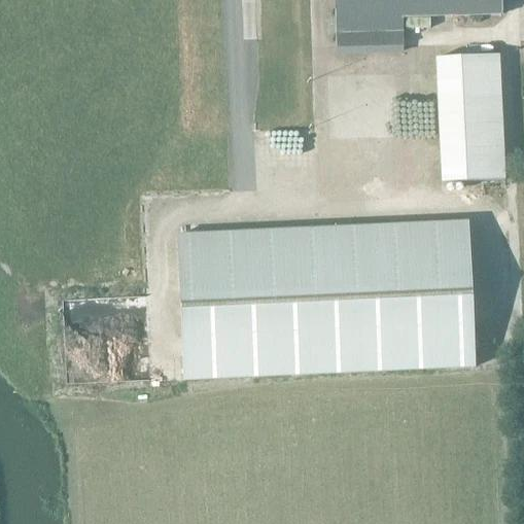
[(405,14),(503,12),(503,0),(336,0),(338,45),(405,43),(405,14)]
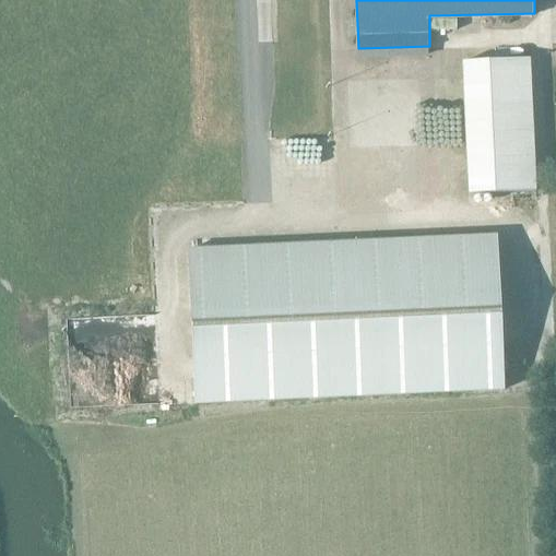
[(470,191),(536,188),(531,56),(464,59),(470,191)]
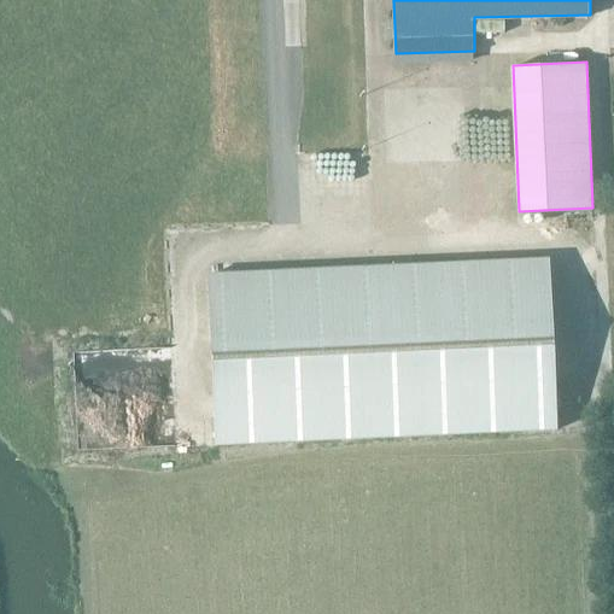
[(396,210),(465,199),(454,124),(422,129),(428,169),(391,175),(396,210)]
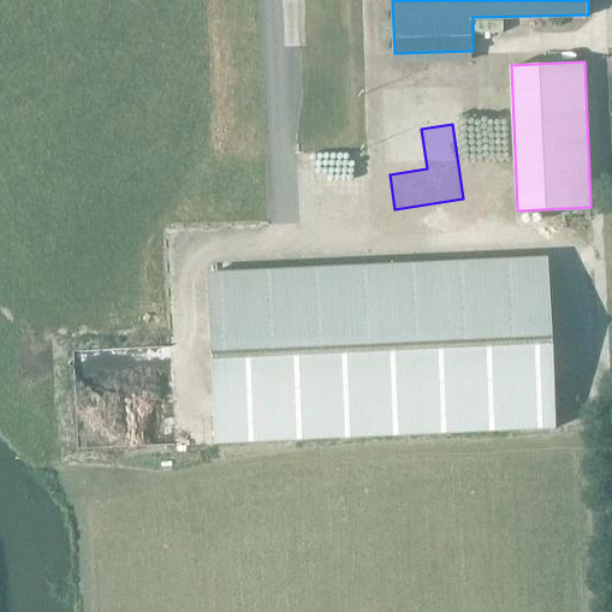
[(297,165),(287,211),(336,221),(345,176),(297,165)]
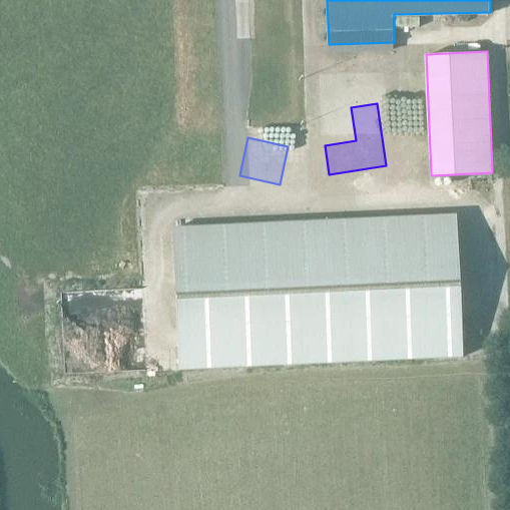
[(174,225),(180,369),(462,357),(456,213),(174,225)]
